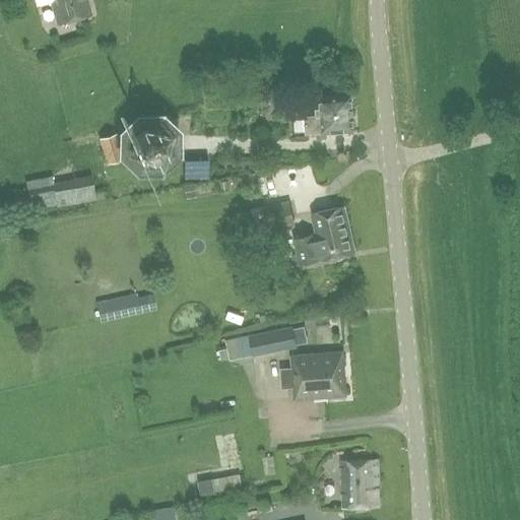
[(89,14),(85,0),(56,0),(57,2),(52,4),(57,22),(89,14)]
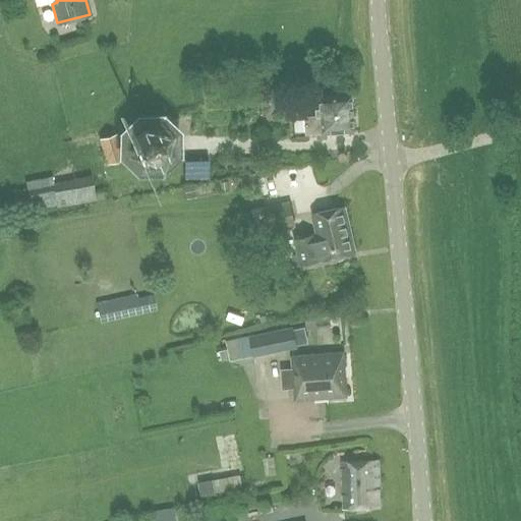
[(195,65),(206,65),(205,55),(195,55),(195,65)]
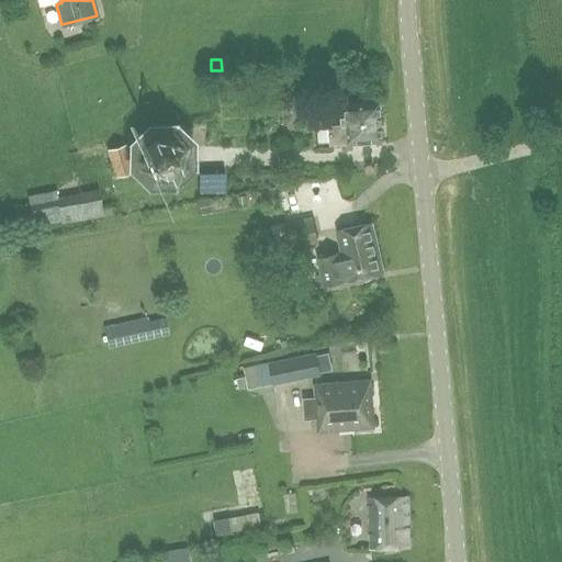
[(326,71),(304,71),(304,85),(327,83),(326,71)]
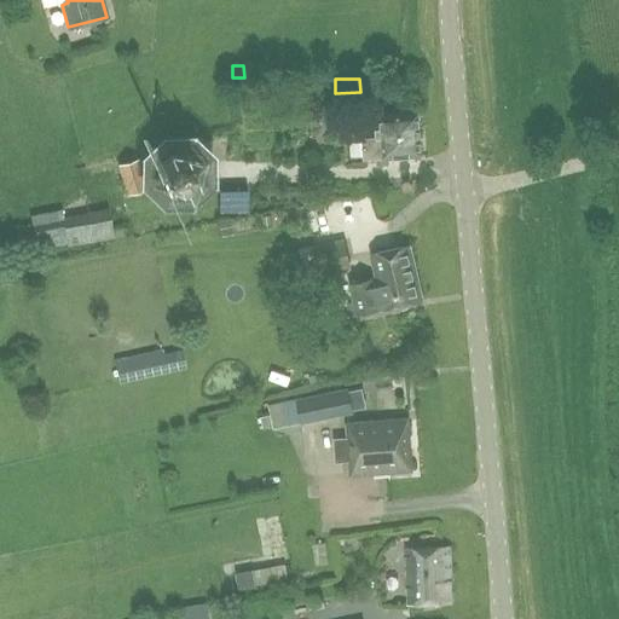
[(421,155),(418,113),(380,115),(381,129),(347,132),(348,160),(421,155)]
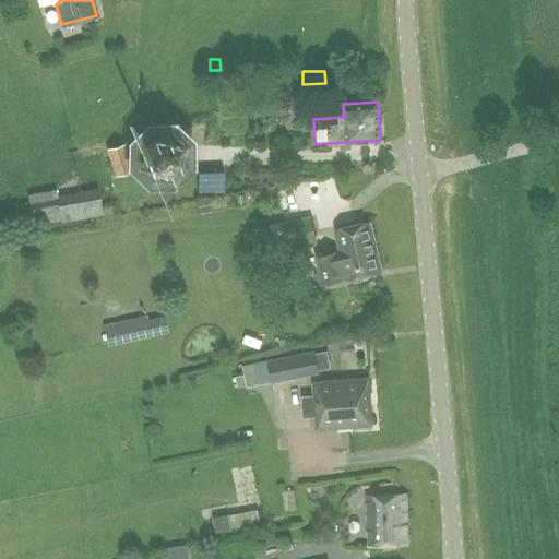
[(166,191),(166,180),(181,165),(181,147),(169,134),(152,134),(139,146),(139,164),(131,173),(149,191),(166,191)]
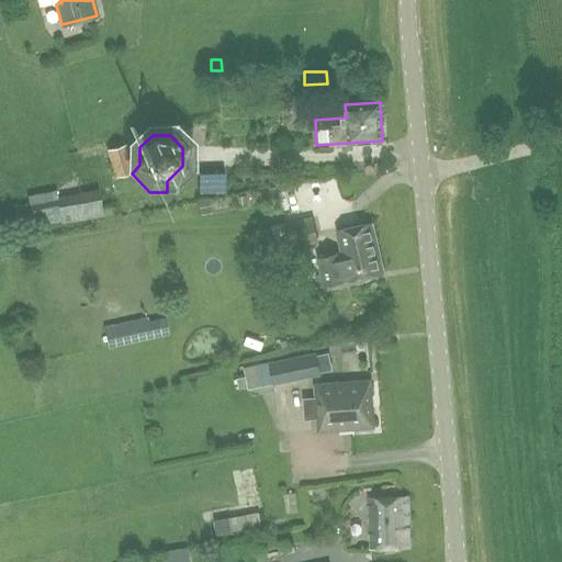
[(107,150),(115,177),(133,171),(125,145),(107,150)]
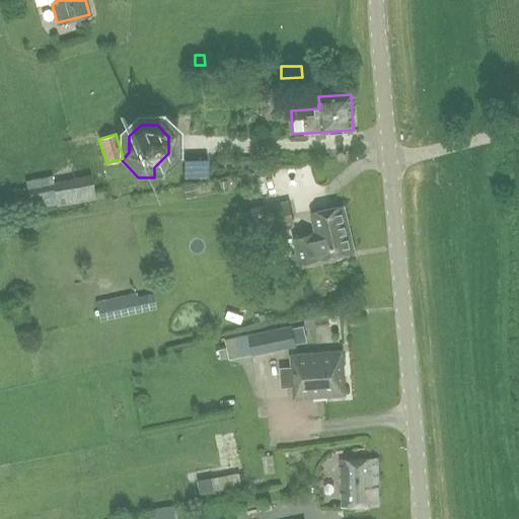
[(89,196),(87,176),(47,181),(46,169),(19,172),(23,203),(89,196)]
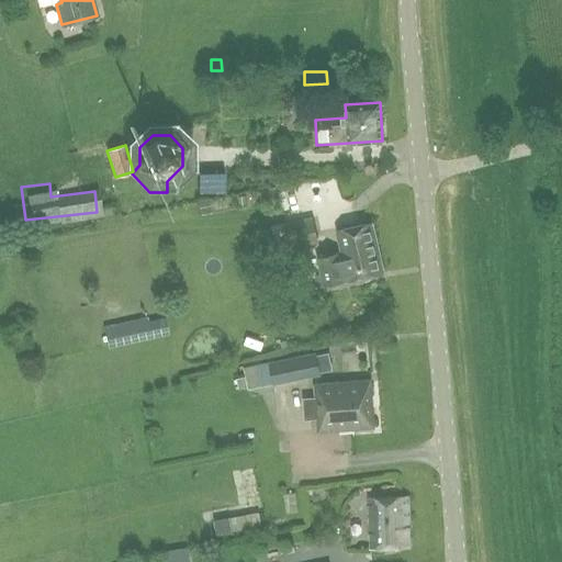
[(284,224),(290,250),(317,245),(311,217),(284,224)]
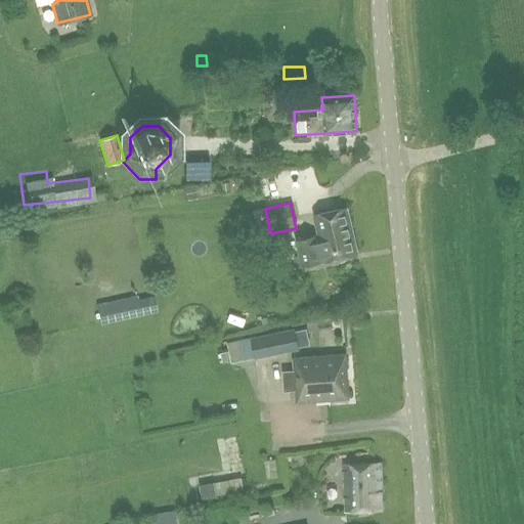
[(357,255),(346,208),(313,215),(318,235),(295,241),(299,256),(294,257),(297,268),(357,255)]
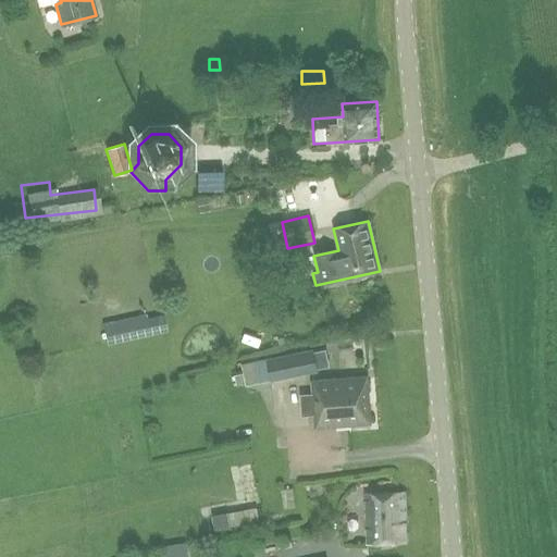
[(107,344),(166,331),(163,313),(146,318),(145,313),(101,322),(107,344)]
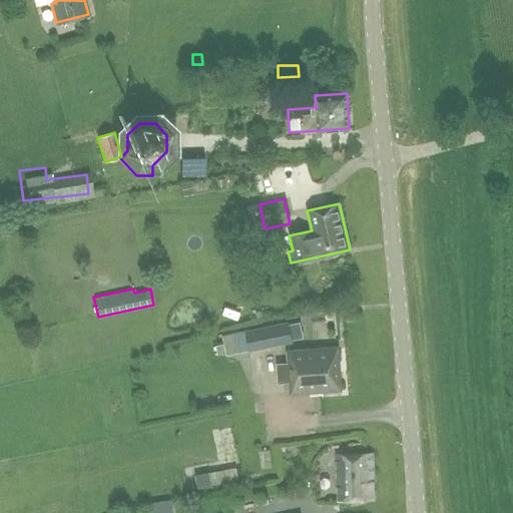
[(316,329),(315,312),(294,313),(295,330),(316,329)]
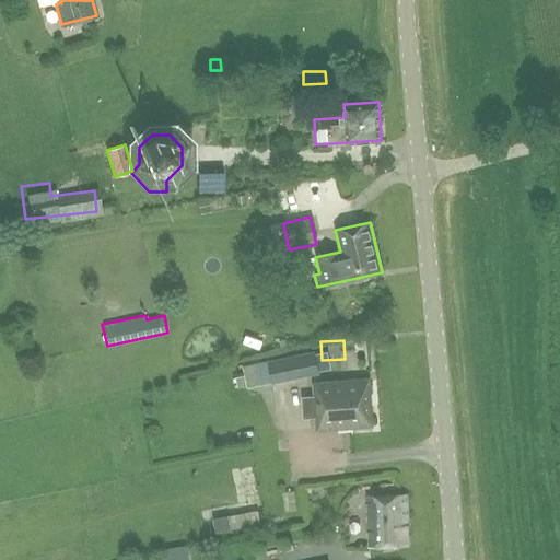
[(259,385),(317,373),(313,351),(254,364),(259,385)]
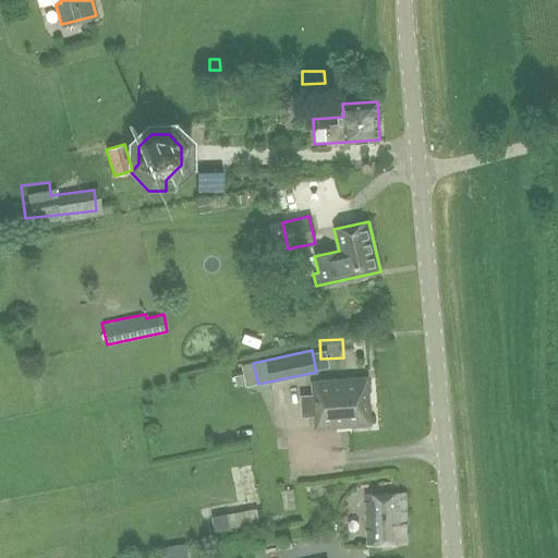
[(315,427),(370,424),(367,380),(312,384),(313,397),(306,398),(307,413),(314,412),(315,427)]
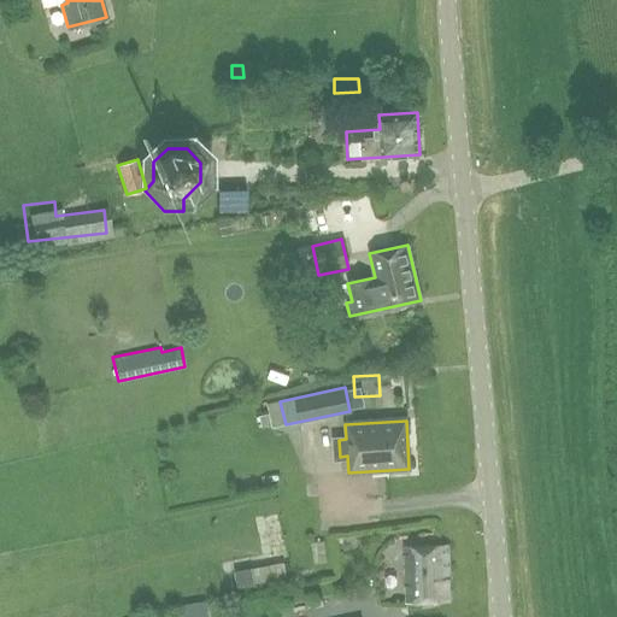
[(404,546),(405,601),(447,600),(446,545),(404,546)]
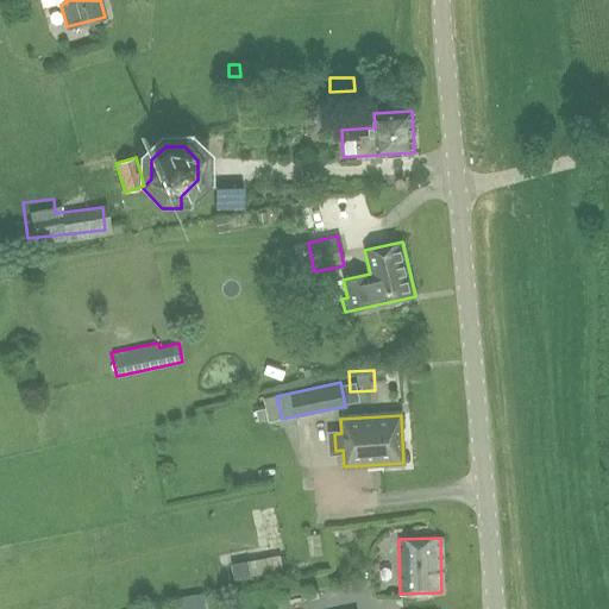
[(249,560),(251,576),(269,572),(267,558),(249,560)]
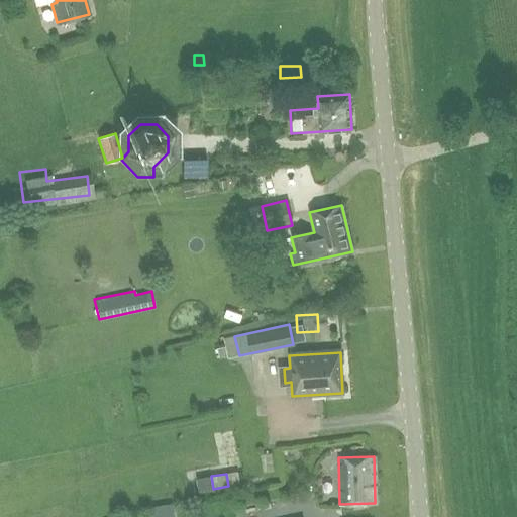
[(198,494),(213,491),(213,489),(211,476),(196,479),(198,494)]
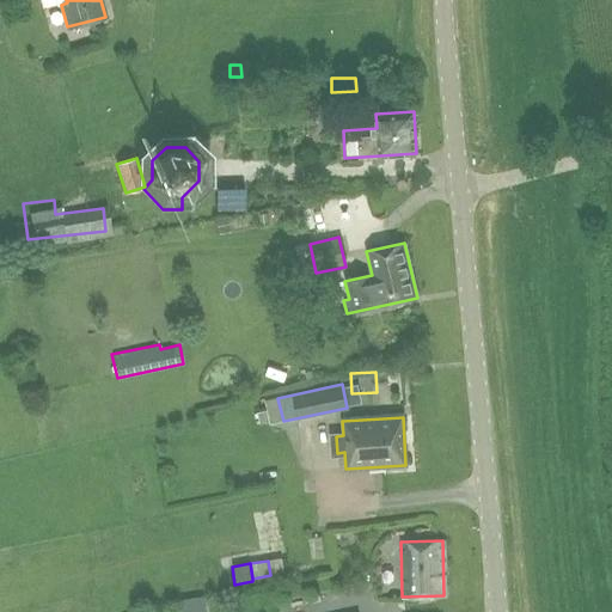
[(177,611),(202,611),(196,588),(172,594),(177,611)]
